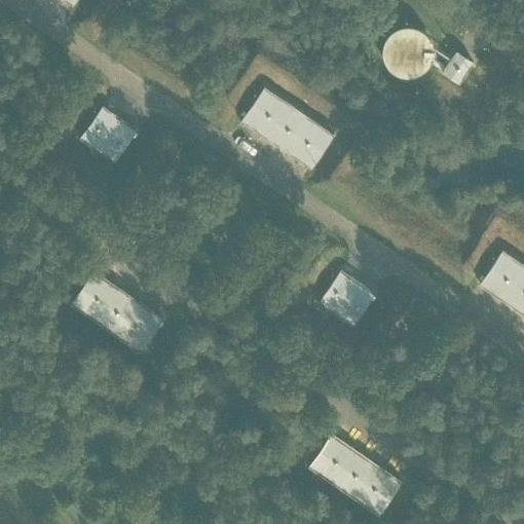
[(415,72),(415,38),(407,38),(407,26),(376,26),(376,72),(415,72)]
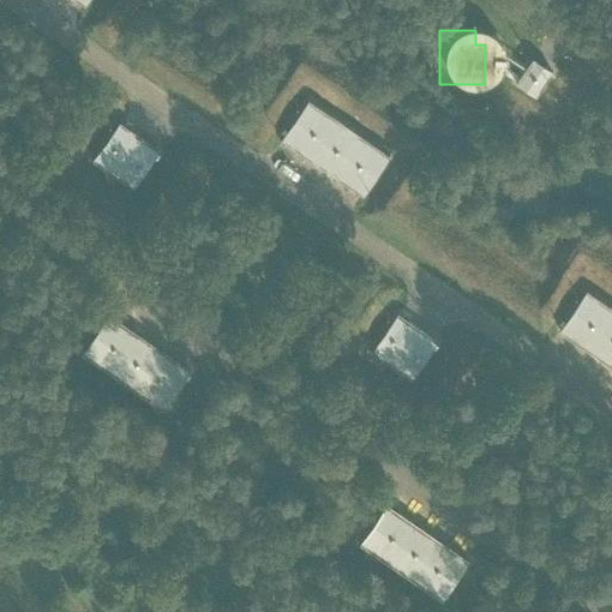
[(517,87),(537,100),(553,75),(534,63),(517,87)]
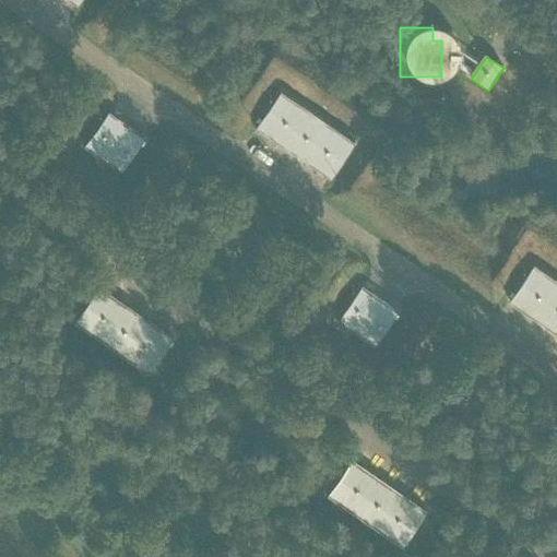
[(257,130),(331,181),(356,145),(282,94),(257,130)]
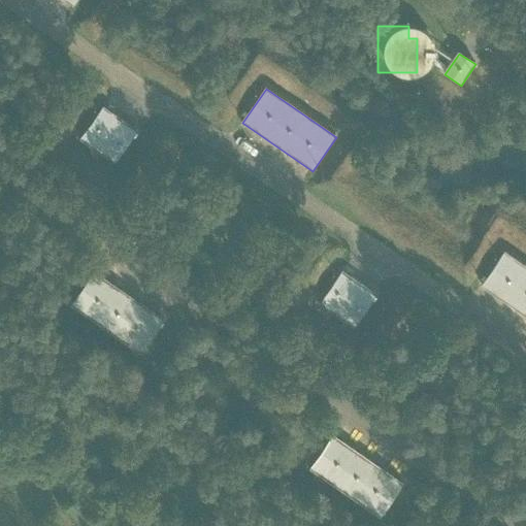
[(80,141),(116,165),(138,131),(104,107),(80,141)]
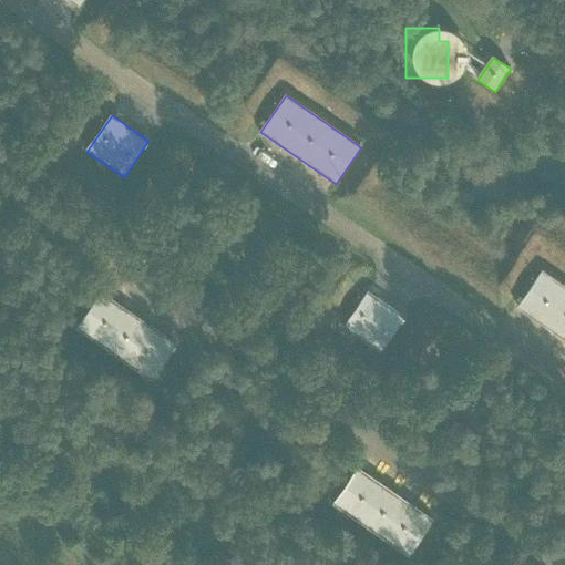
[(519,306),(564,339),(564,286),(543,270),(519,306)]
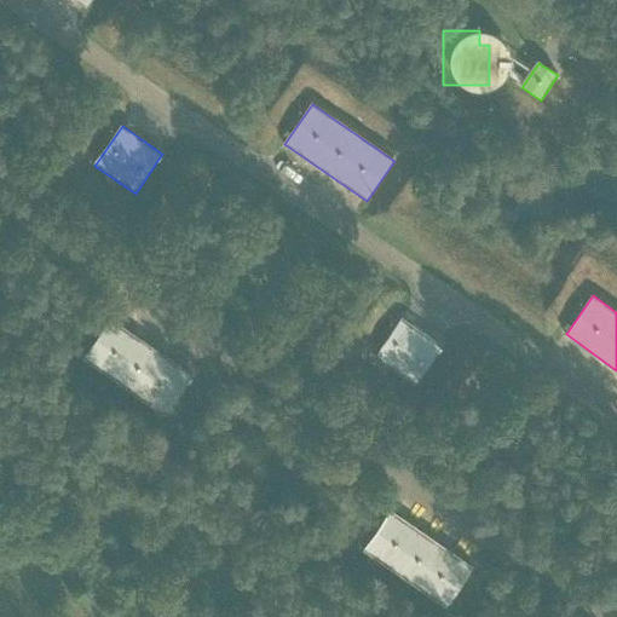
[(110,318),(82,359),(167,417),(195,375),(110,318)]
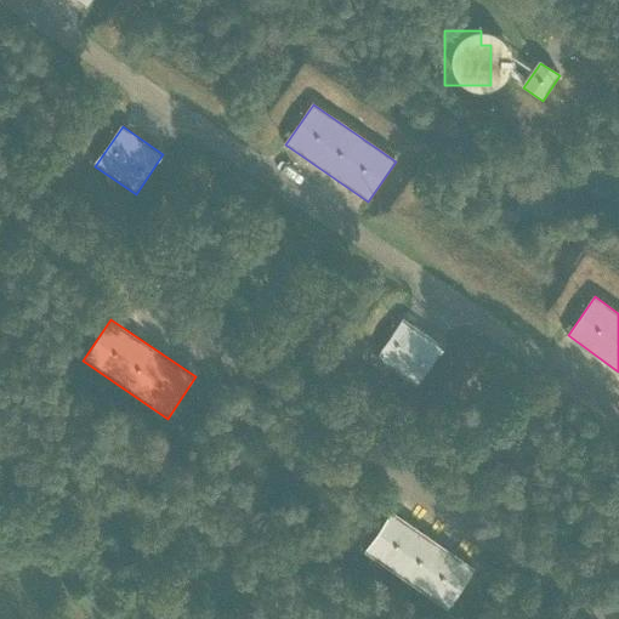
[(378,358),(418,386),(444,346),(404,319),(378,358)]
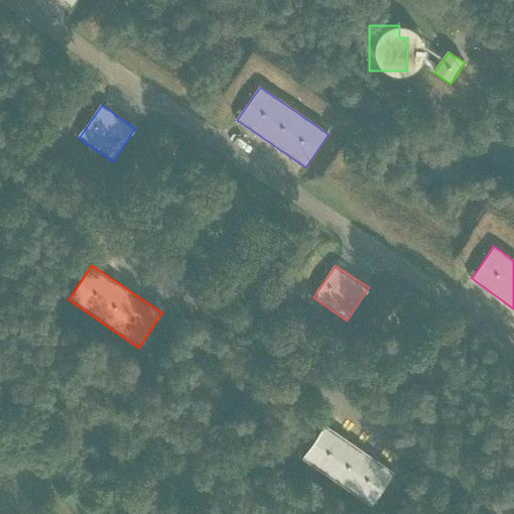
[(326,424),(302,460),(372,507),(395,472),(326,424)]
